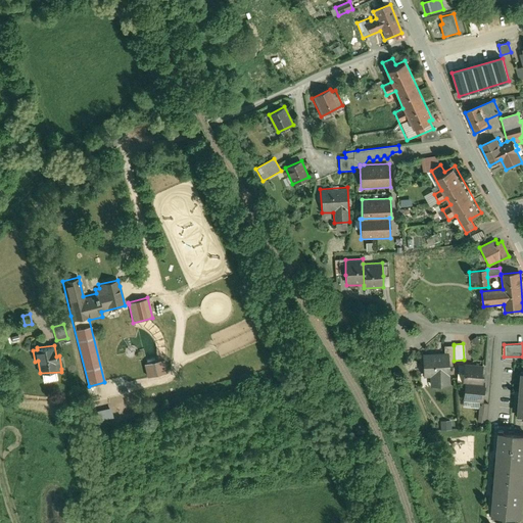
[(447,352),(448,361),(454,361),(454,345),(442,346),(443,352),(447,352)]
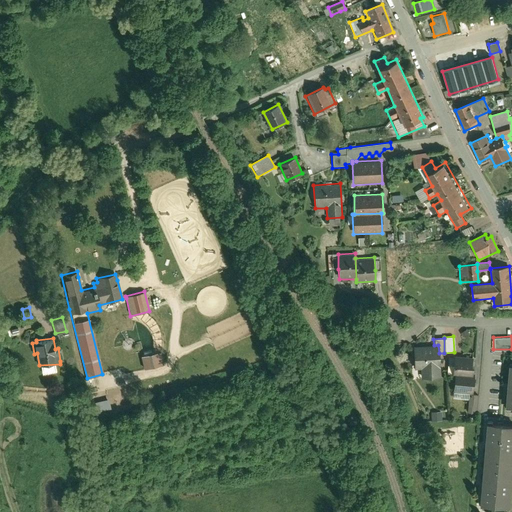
[(434,345),(412,346),(413,369),(419,369),(420,378),(439,377),(439,353),(438,345),(434,345)]
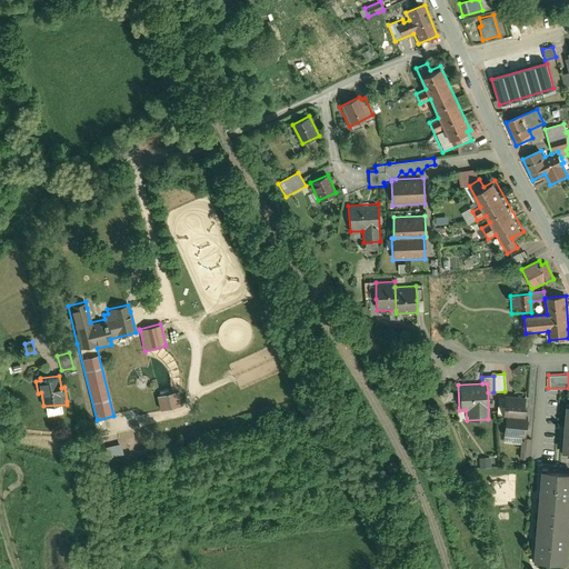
[(181,406),(178,391),(157,396),(160,411),(181,406)]
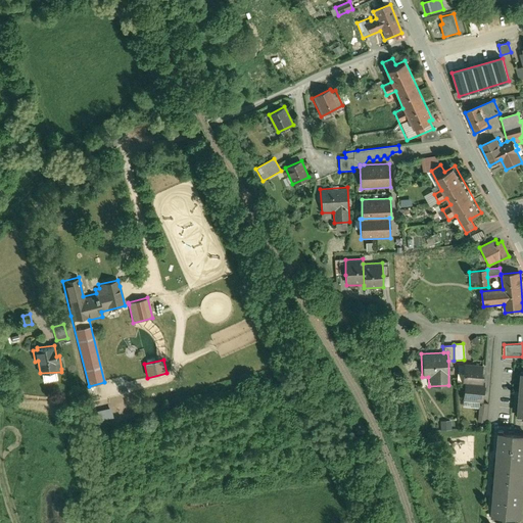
[(482,380),(483,365),(463,364),(462,382),(464,382),(463,401),(477,402),(483,402),(484,380),(482,380)]
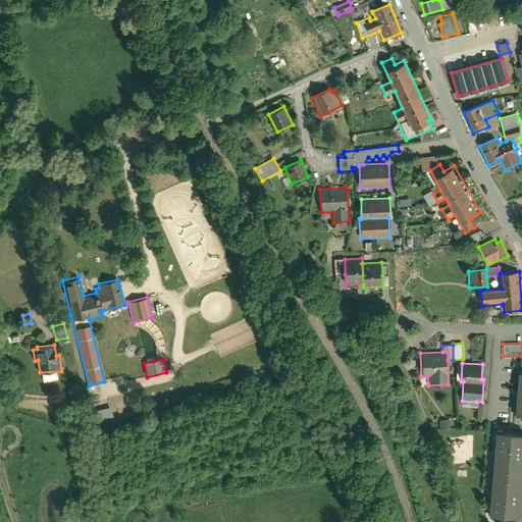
[(482,402),(476,402),(476,420),(485,421),(485,402),(482,402)]
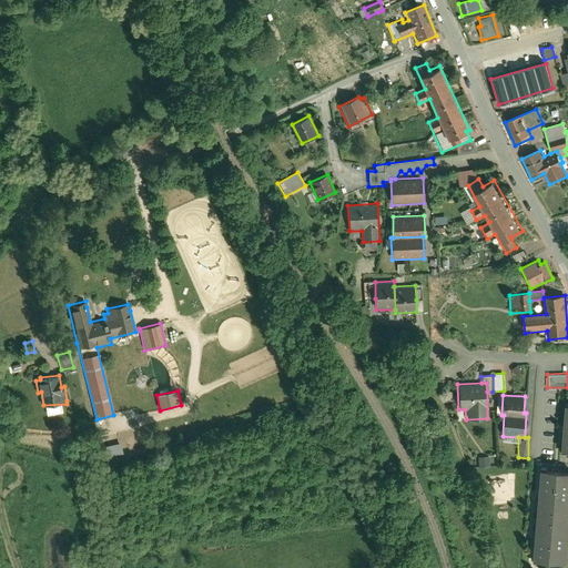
[(102,447),(105,458),(122,454),(120,442),(102,447)]
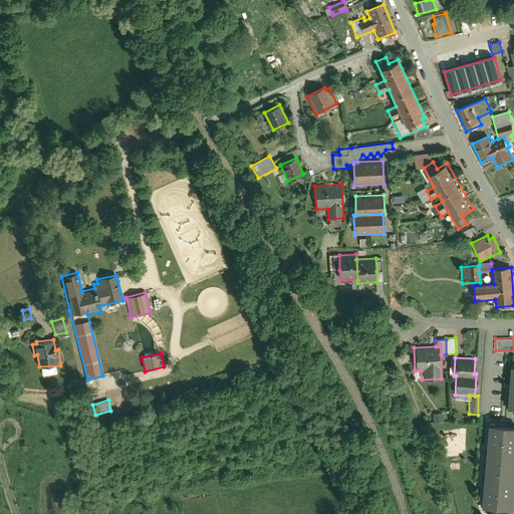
[(425,418),(426,426),(448,423),(448,416),(425,418)]
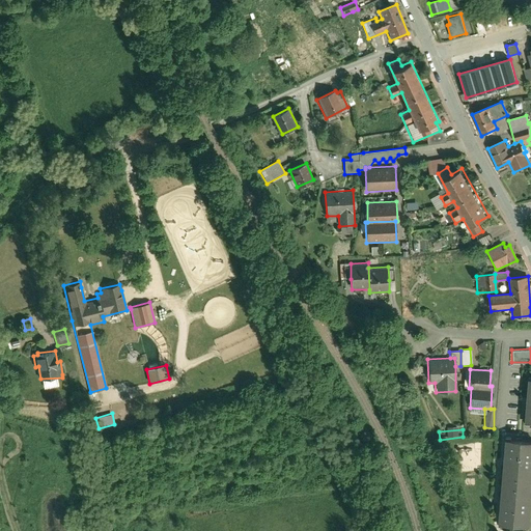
[(530,439),(506,438),(499,525),(530,527),(530,439)]
